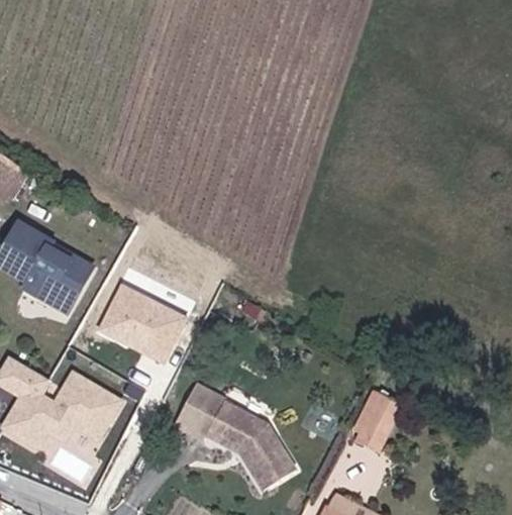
[(52,293),(46,303),(67,312),(85,273),(45,254),(48,247),(13,230),(0,259),(0,269),(30,283),(52,293)]
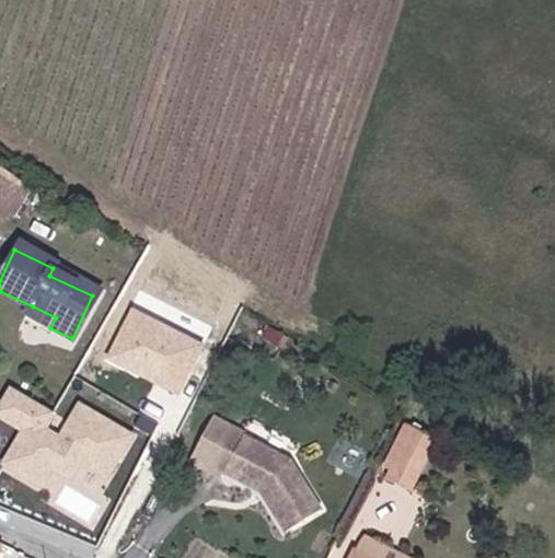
[(95,287),(53,268),(49,276),(92,295),(95,287)]
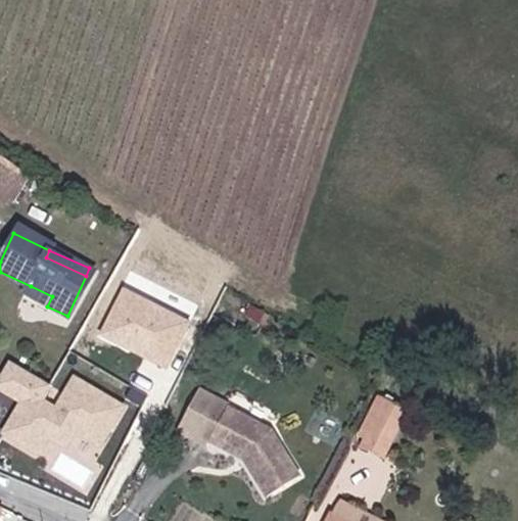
[(27,296),(47,306),(52,296),(31,286),(27,296)]
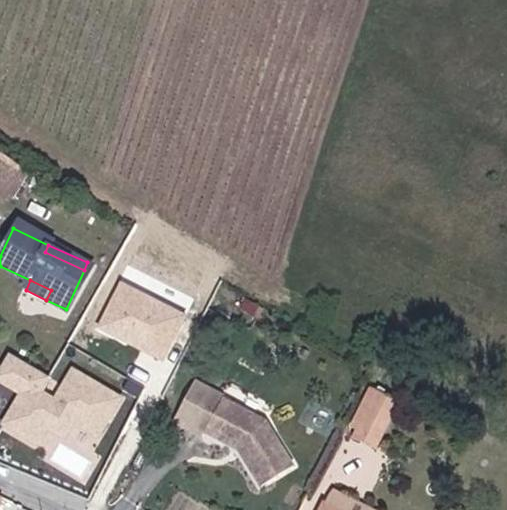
[(164,362),(187,313),(118,281),(95,330),(164,362)]
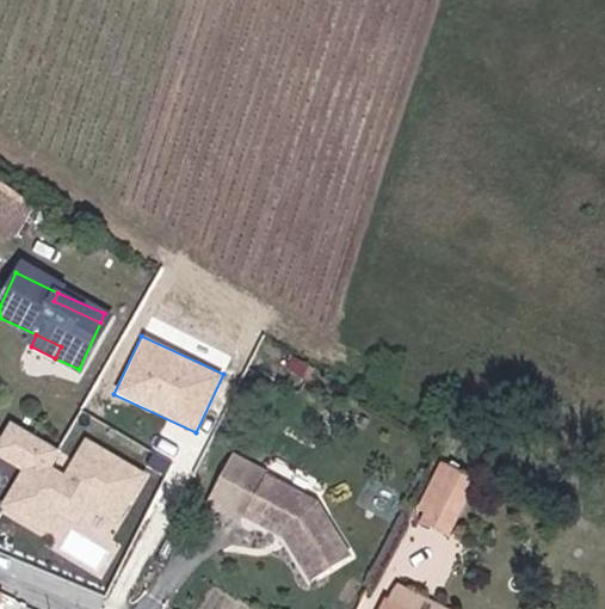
[(119,526),(146,469),(75,436),(68,451),(6,422),(0,434),(0,461),(18,469),(0,505),(0,511),(48,534),(56,516),(78,527),(86,510),(119,526)]
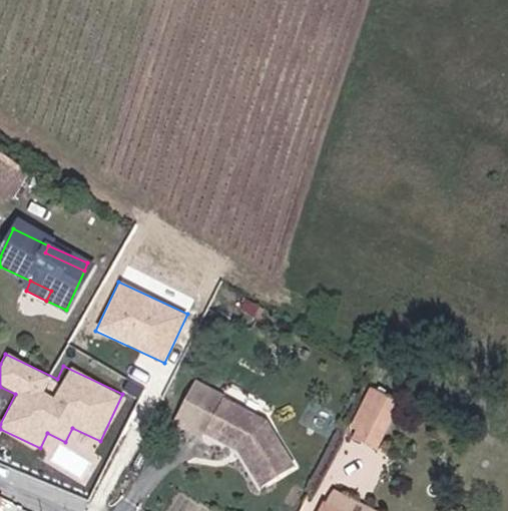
[(378,450),(401,403),(369,388),(346,435),(378,450)]
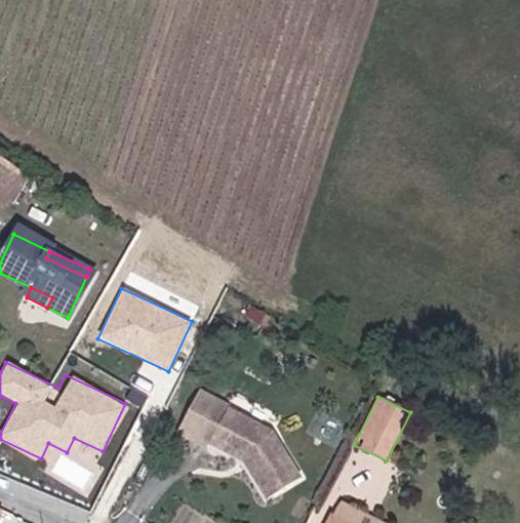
[(224,409),(212,444),(248,460),(274,494),(304,471),(272,428),(224,409)]
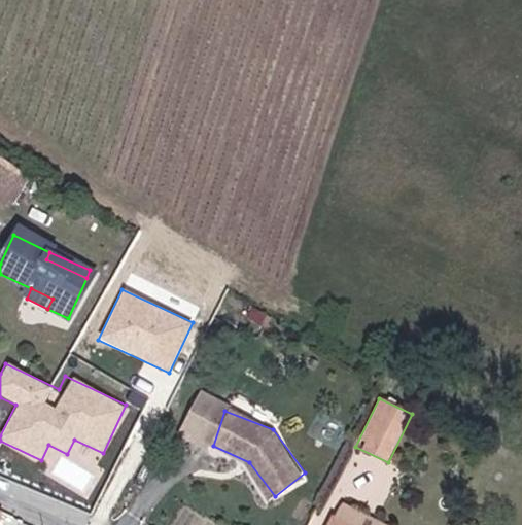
[(398,524),(347,495),(340,509),(367,524),(398,524)]
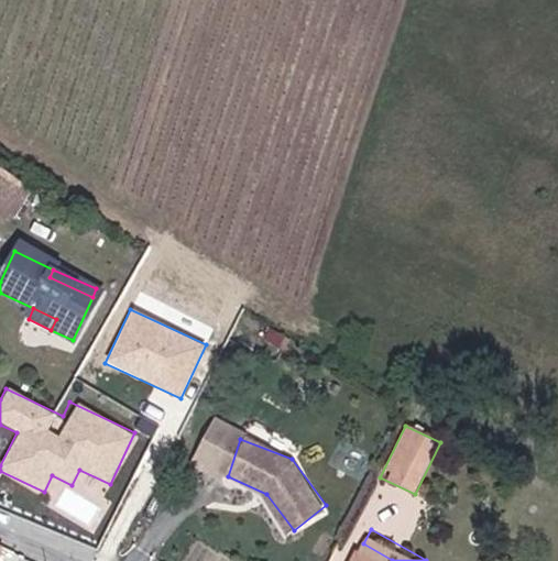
[(392,560),(363,543),(352,560),(392,560)]
